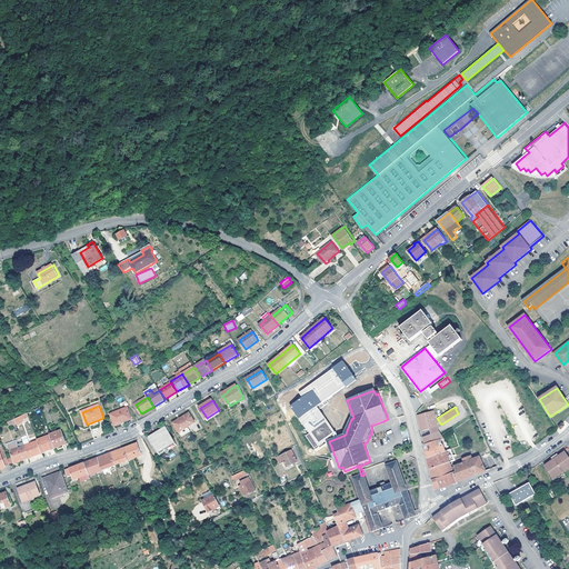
[(111,415),(116,426),(132,419),(128,408),(111,415)]
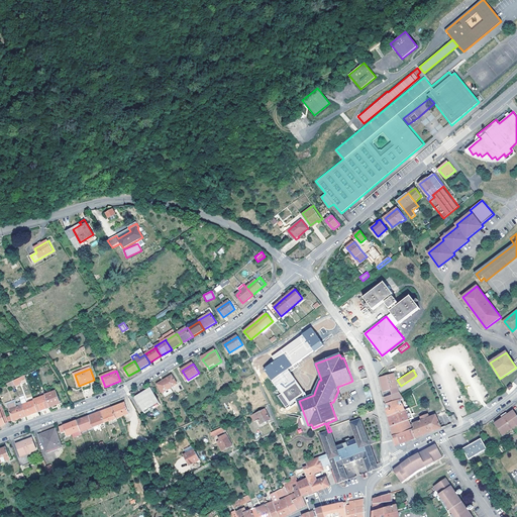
[(395,373),(381,377),(385,392),(399,388),(395,373)]
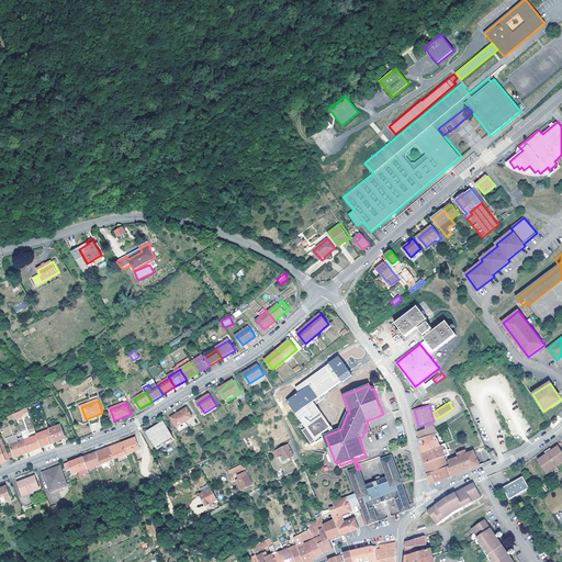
[(172,418),(181,431),(189,427),(186,422),(193,417),(187,408),(172,418)]
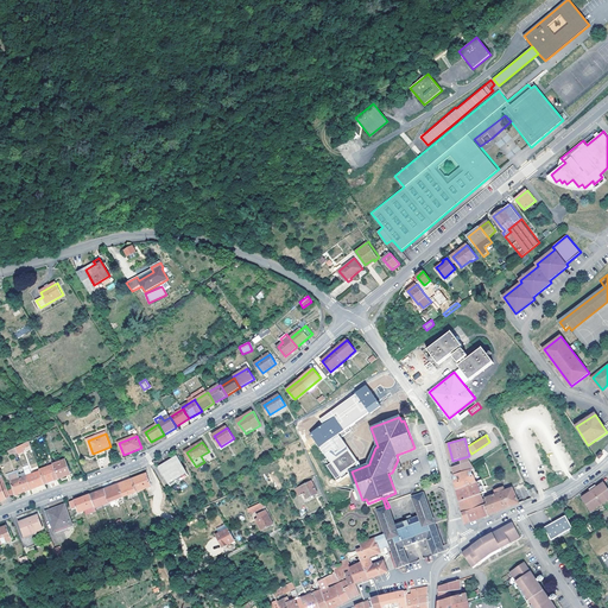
[(160,468),(172,487),(190,476),(178,457),(160,468)]
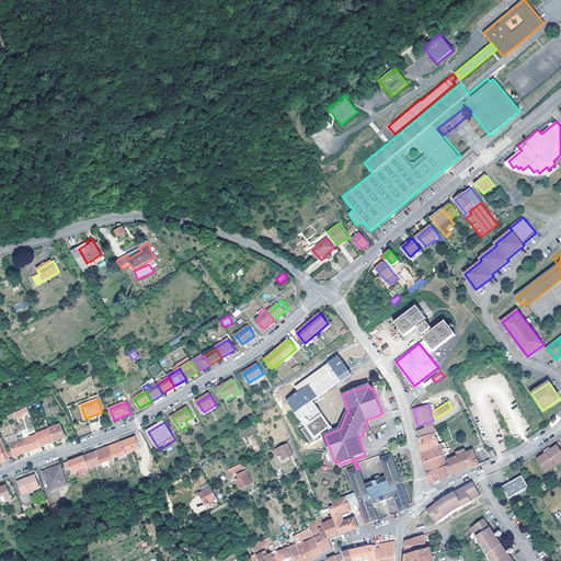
[(52,432),(55,442),(66,438),(61,425),(50,430),(52,432)]
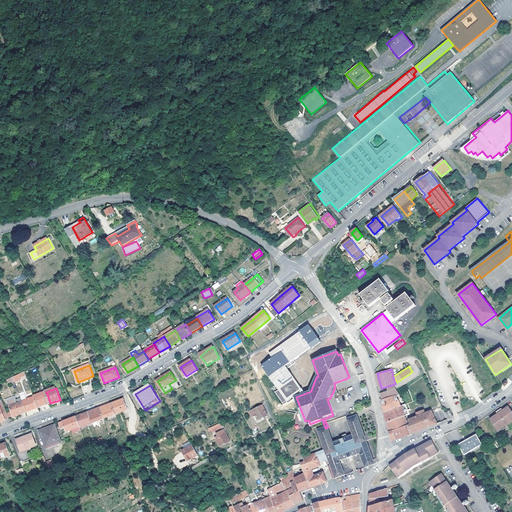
[(397,396),(397,397),(400,396),(399,393),(396,389),(382,394),(384,400),(394,397),(397,396)]
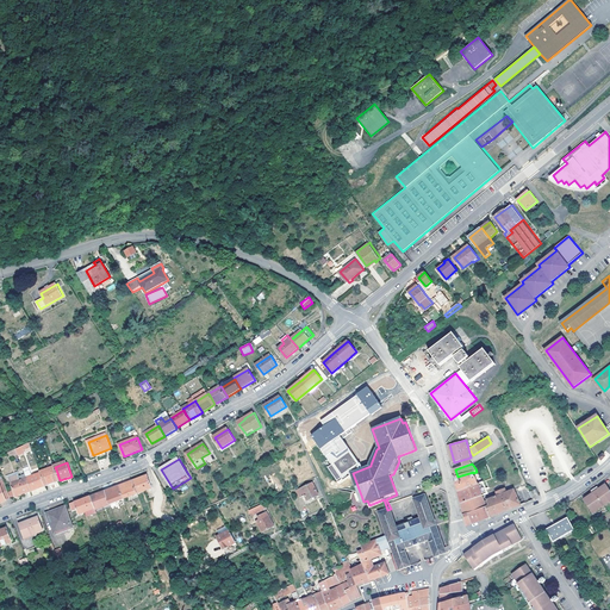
[(47,485),(60,480),(56,470),(55,467),(41,472),(41,473),(42,474),(47,485)]
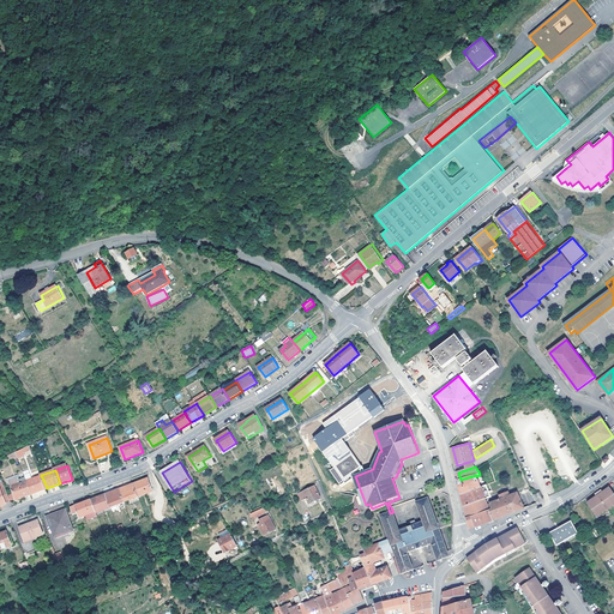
[(461,480),(458,481),(459,485),(462,494),(481,487),(476,476),(476,475),(473,476),(461,480)]
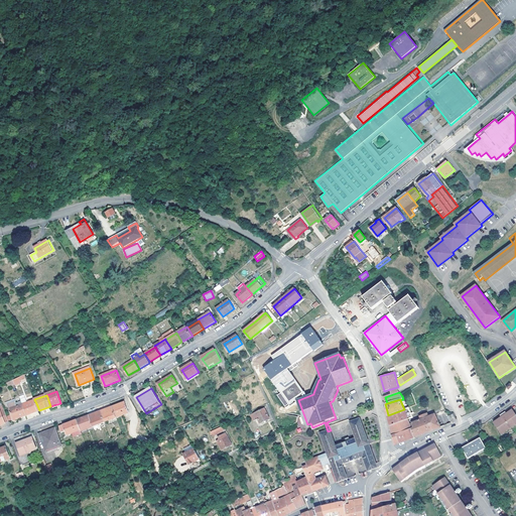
[(8,408),(10,408),(9,405),(15,403),(14,400),(6,403),(8,408)]
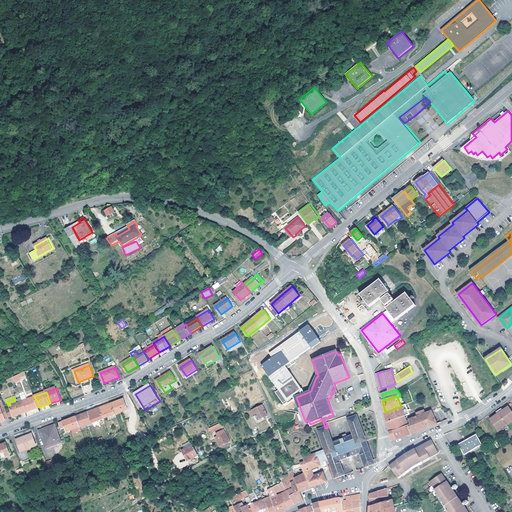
[(35,398),(34,397),(22,401),(27,411),(27,412),(39,407),(35,398)]
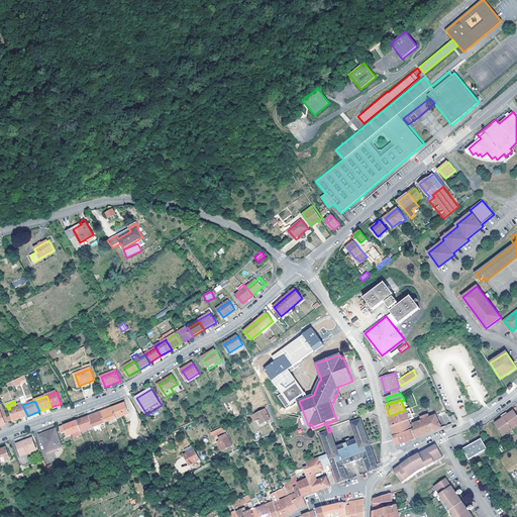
[(116,417),(116,418),(129,413),(125,403),(113,408),(116,417)]
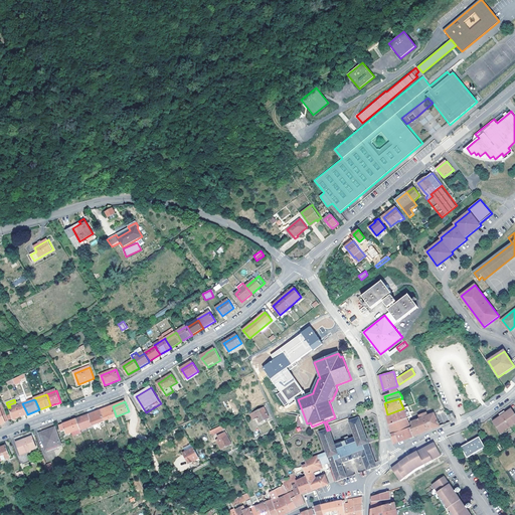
[(14,419),(27,414),(27,413),(22,403),(17,405),(15,402),(9,404),(10,407),(14,419)]
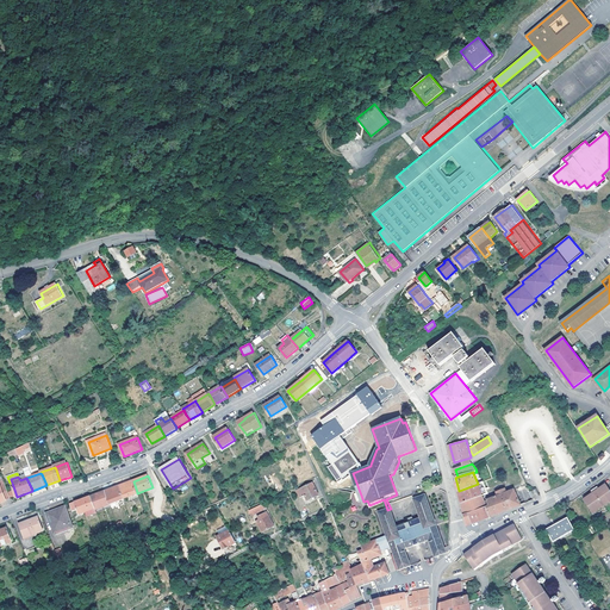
[(489,485),(490,489),(497,486),(493,478),(487,480),(489,485)]
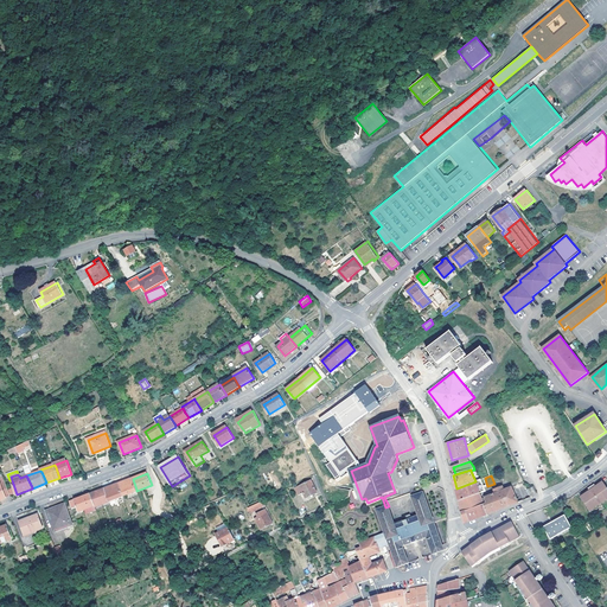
[(133,479),(119,484),(123,497),(138,492),(136,491),(136,490),(133,479)]
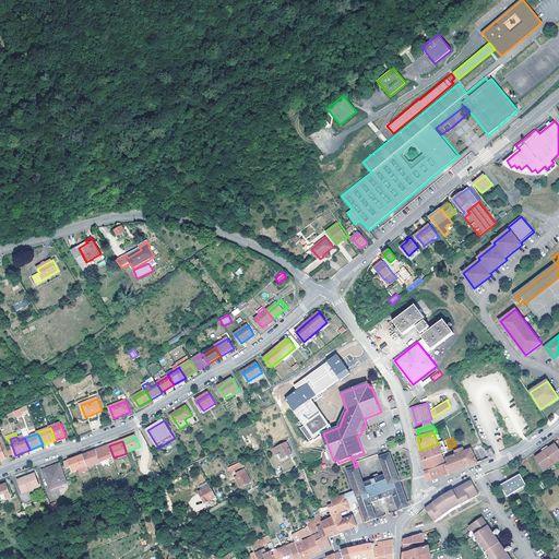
[(277,448),(283,458),(293,453),(287,442),(277,448)]
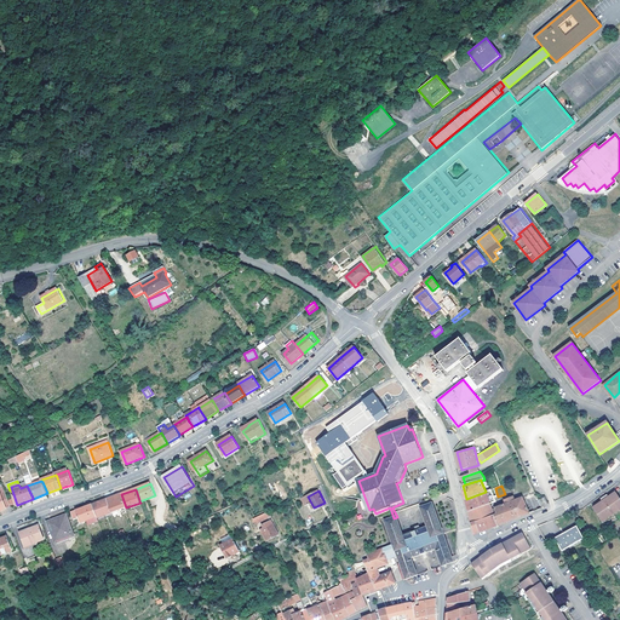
[(492,504),(498,501),(495,498),(494,494),(492,491),(486,492),(466,499),(468,504),(470,512),(492,504)]
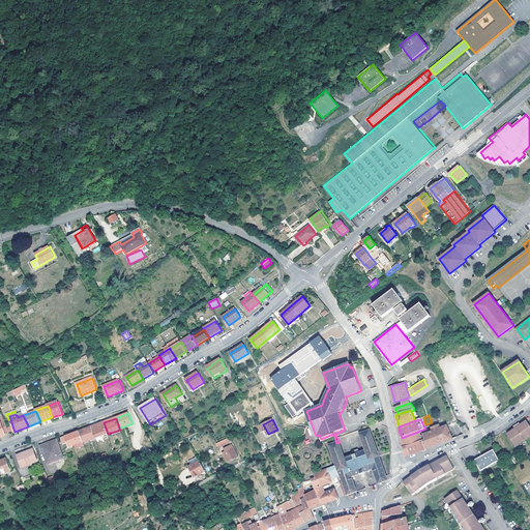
[(0,437),(10,433),(8,428),(7,429),(4,421),(0,422),(0,437)]
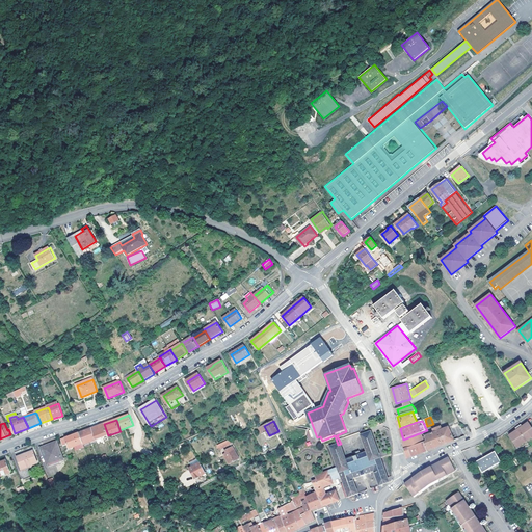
[(531,437),(531,426),(529,423),(524,426),(523,424),(517,428),(519,430),(513,433),(510,435),(513,439),(516,444),(519,447),(522,445),(531,437)]
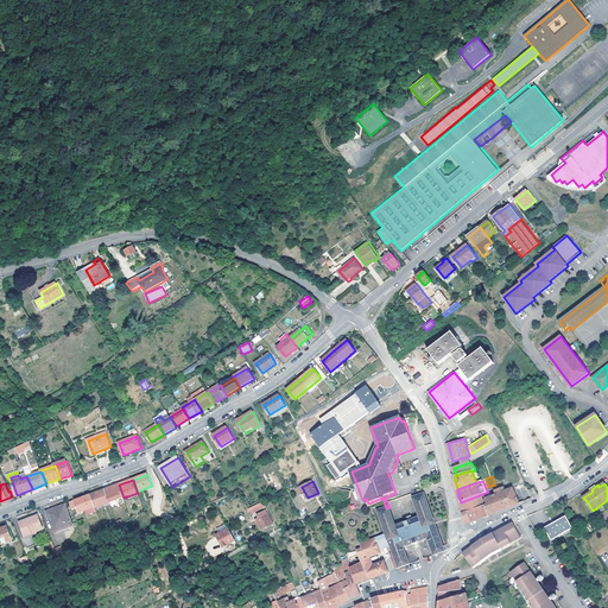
[(109,500),(111,502),(124,498),(119,485),(106,491),(109,500)]
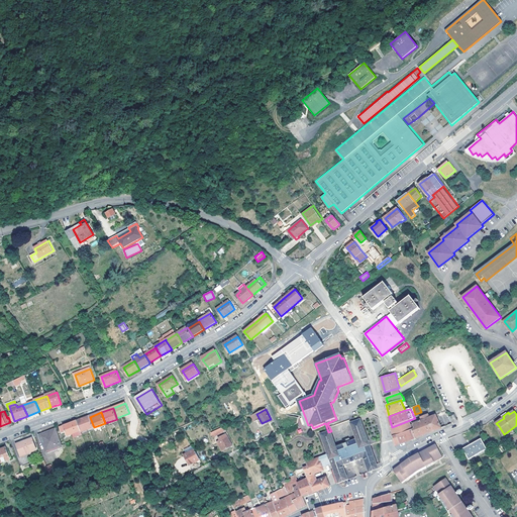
[(415,429),(413,430),(416,438),(430,433),(430,432),(443,428),(442,425),(441,425),(436,415),(413,424),(415,429)]
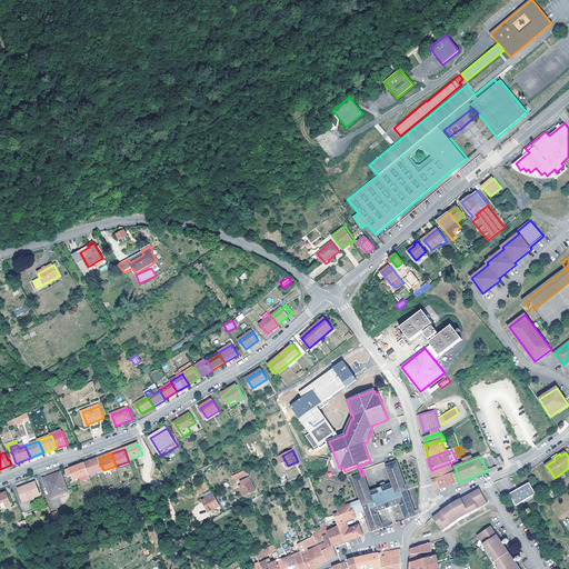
[(103,470),(102,468),(99,459),(86,463),(90,476),(103,470)]
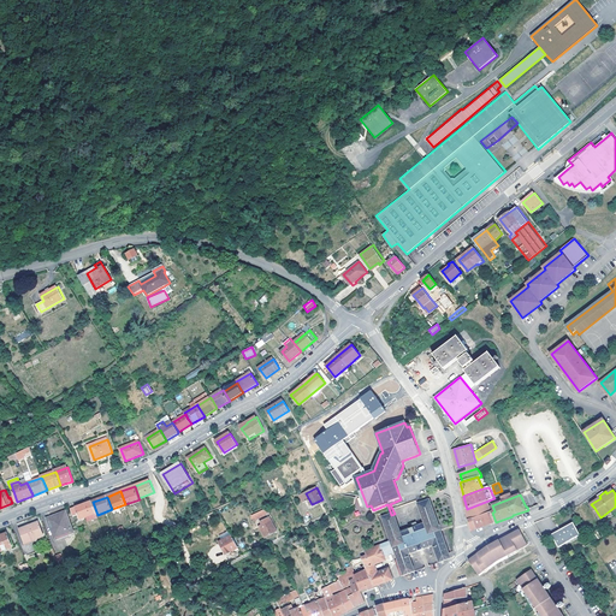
[(395,514),(391,515),(383,517),(391,542),(366,551),(367,556),(362,558),(365,562),(366,566),(367,569),(375,587),(394,580),(389,569),(379,573),(375,564),(386,561),(385,556),(384,552),(394,548),(396,552),(404,575),(410,574),(416,572),(410,555),(434,545),(440,563),(452,558),(450,552),(442,531),(432,504),(431,501),(419,504),(426,522),(418,526),(413,527),(402,531),(396,513),(395,514)]
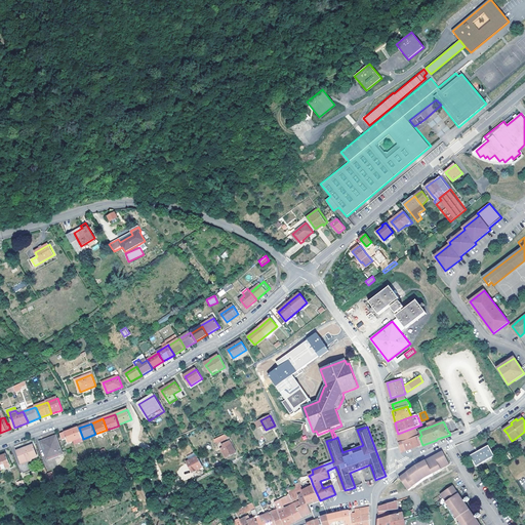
[(419,437),(416,427),(398,434),(399,438),(399,440),(400,444),(419,437)]
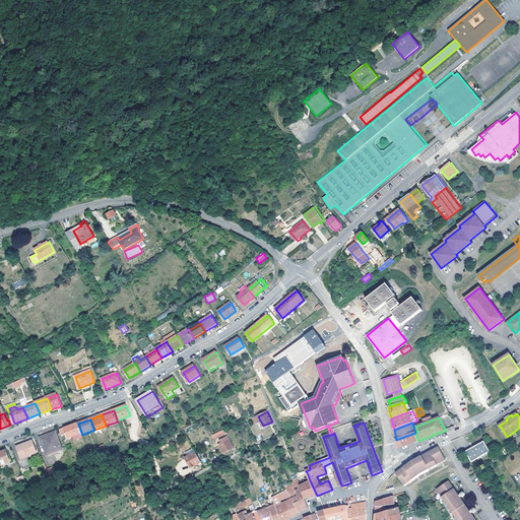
[(60,431),(62,437),(67,435),(68,438),(73,437),(75,440),(83,437),(82,436),(82,435),(78,424),(60,431)]
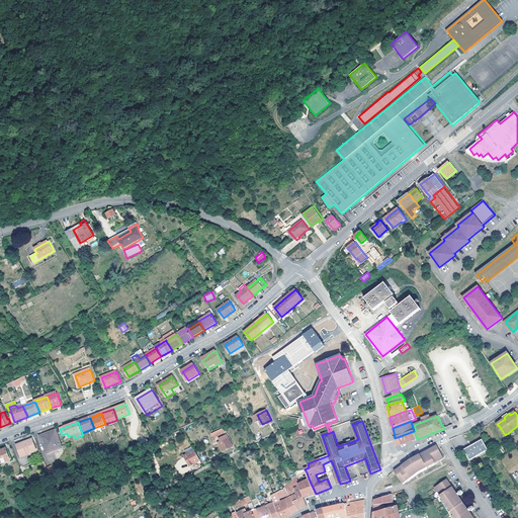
[(224,436),(229,434),(225,427),(217,431),(217,433),(218,432),(220,435),(223,434),(224,436)]
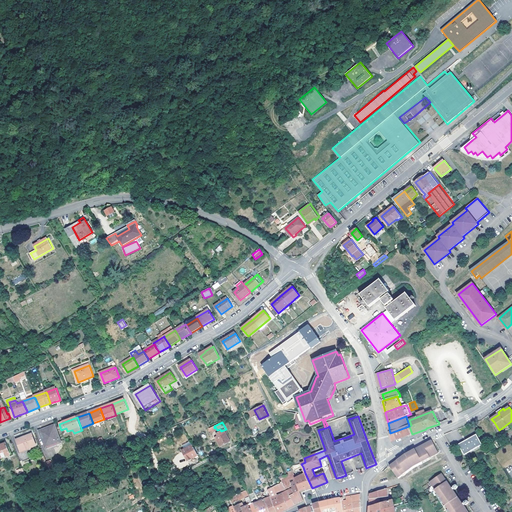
[(47,440),(44,441),(46,448),(57,443),(56,440),(60,439),(55,425),(43,430),(47,440)]
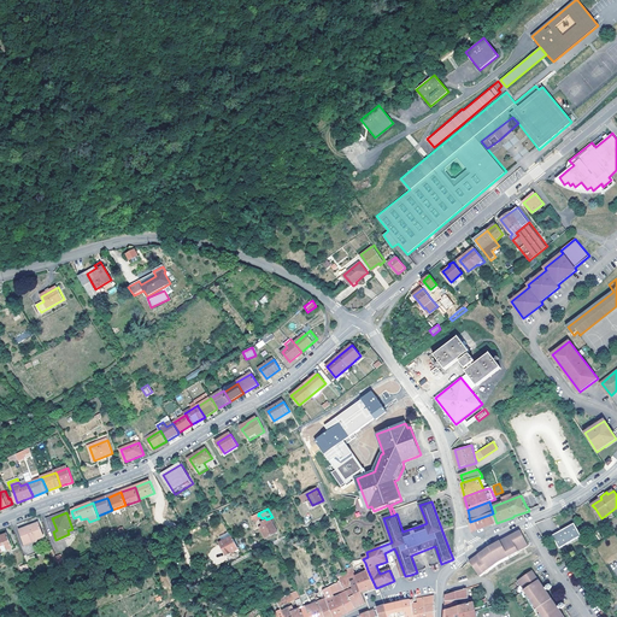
[(497,523),(493,513),(470,522),(471,526),(474,533),(488,527),(497,523)]
